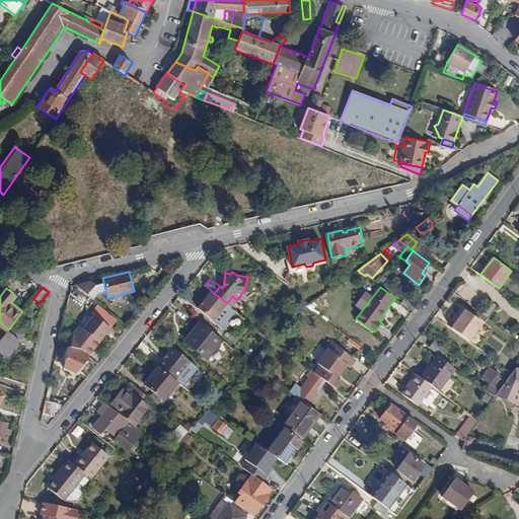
[(198,307),(221,326),(234,309),(227,303),(214,293),(212,291),(198,307)]
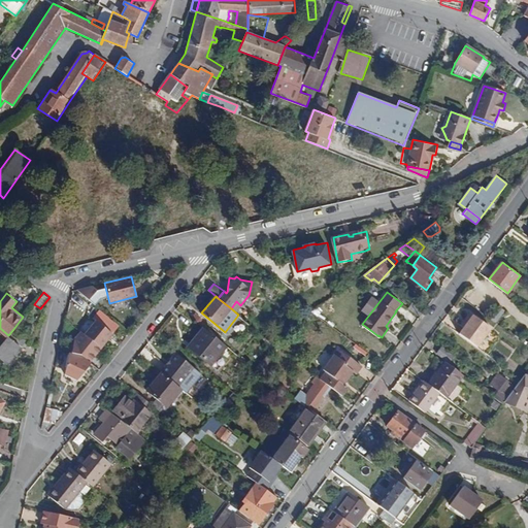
[(421,317),(425,311),(413,302),(408,308),(421,317)]
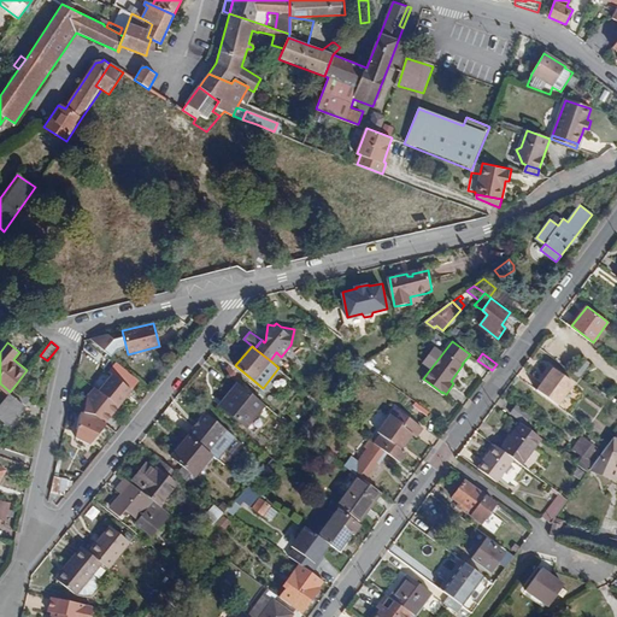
[(386,378),(388,375),(375,365),(377,362),(374,358),(365,363),(386,378)]
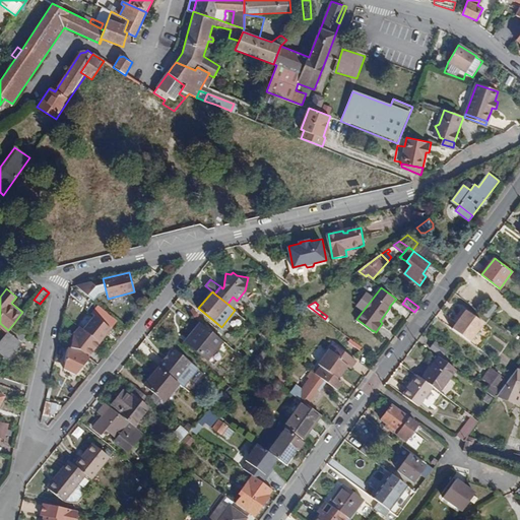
[(490,302),(483,315),(492,318),(498,305),(490,302)]
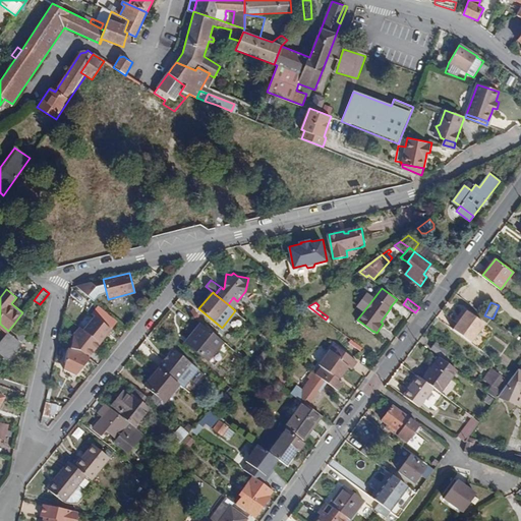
[(459,322),(454,328),(472,342),(486,323),(465,307),(460,314),(463,316),(459,322)]
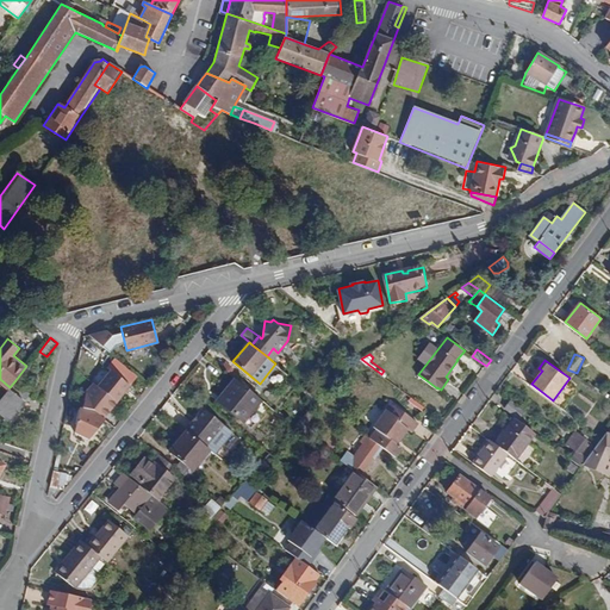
[(99,386),(118,402),(131,385),(112,371),(99,386)]
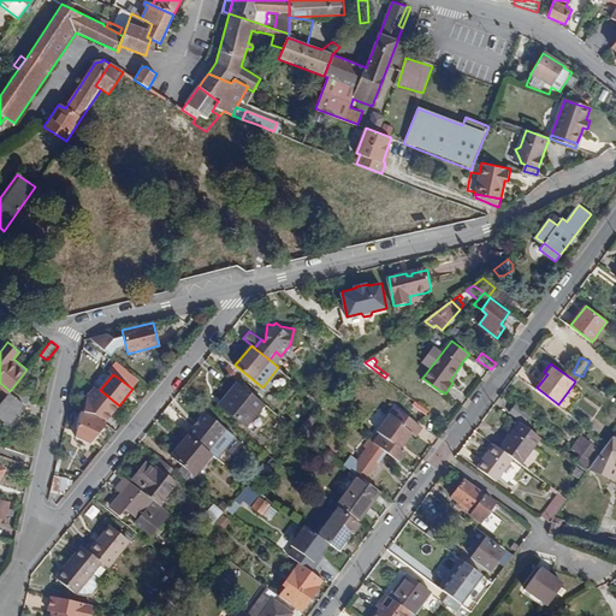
[(247,427),(265,403),(238,381),(219,404),(247,427)]
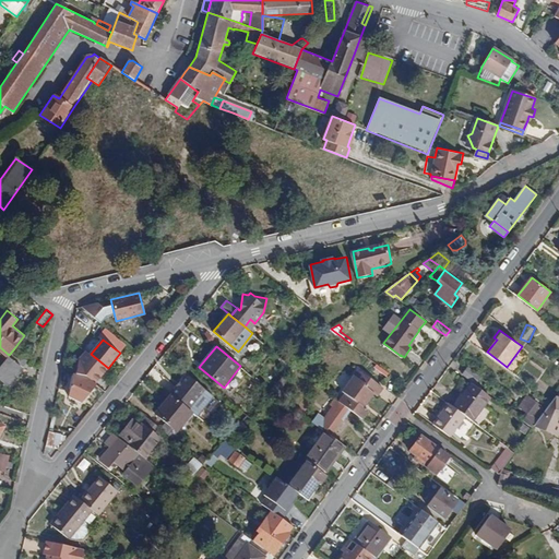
[(0,365),(0,377),(9,385),(23,367),(23,366),(27,359),(14,348),(9,355),(0,365)]
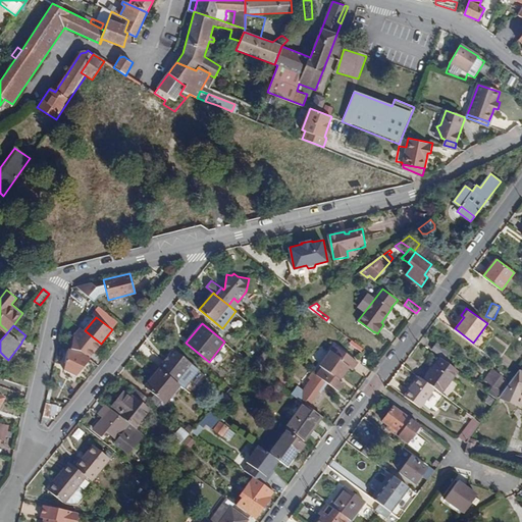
[(272,342),(277,346),(282,340),(277,335),(272,342)]
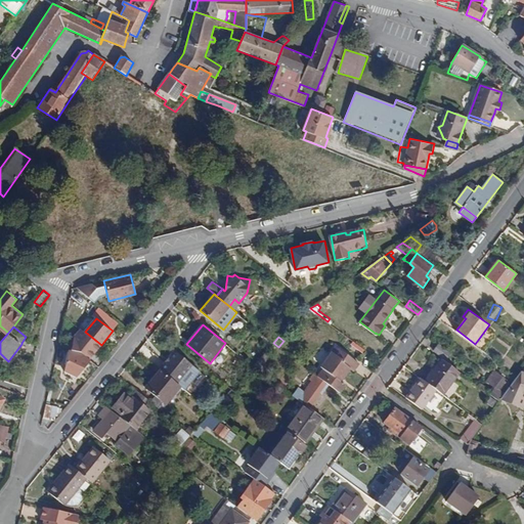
[(435,350),(447,359),(452,352),(440,343),(435,350)]
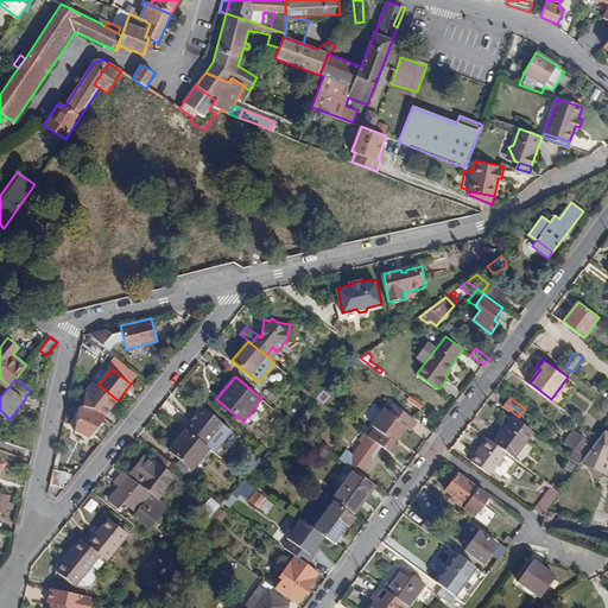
[(407,425),(411,428),(417,419),(390,400),(372,424),(375,428),(369,436),(381,445),(394,455),(403,444),(397,441),(407,425)]
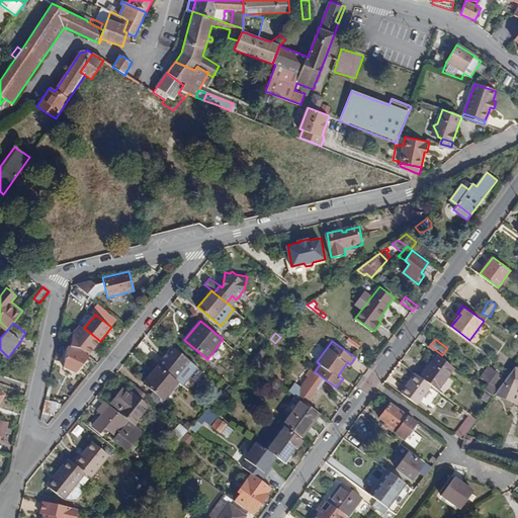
[(69,345),(65,366),(76,371),(90,355),(81,348),(69,345)]
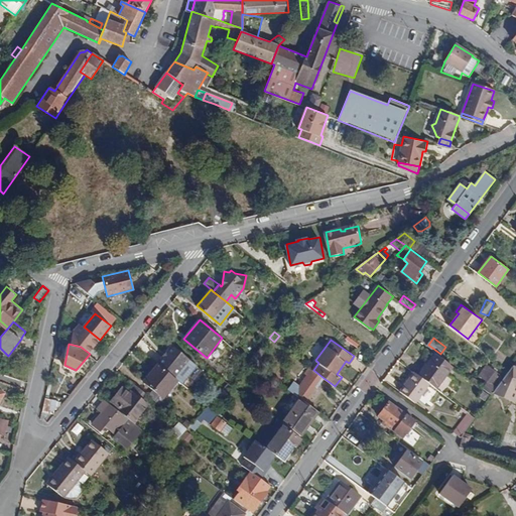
[(158,363),(174,377),(178,380),(182,383),(198,365),(172,345),(157,363),(158,363)]
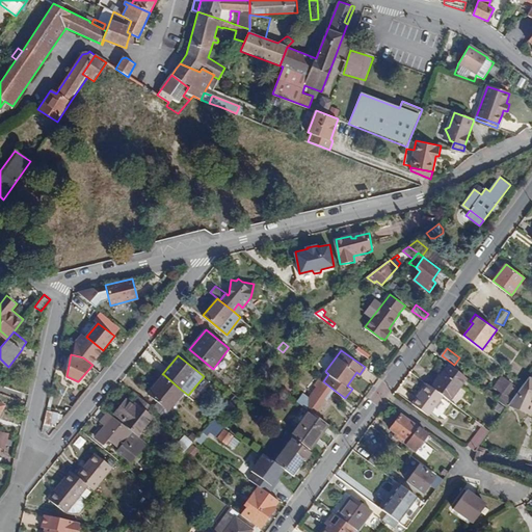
[(271,374),(269,373),(276,364),(269,357),(257,371),(267,379),(271,374)]
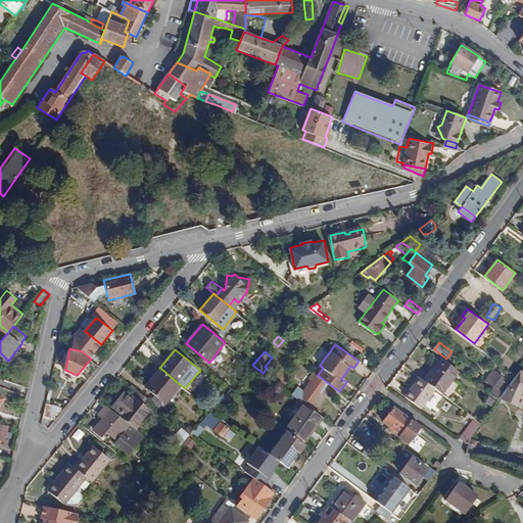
[(462,383),(455,378),(461,371),(442,358),(426,380),(438,389),(449,397),(462,383)]
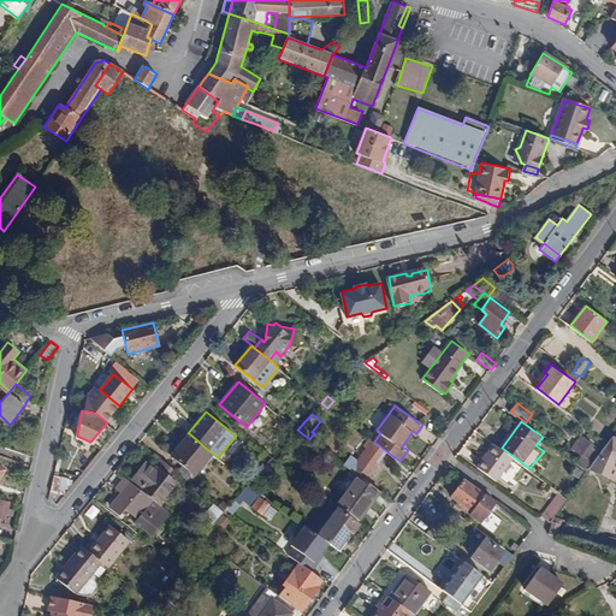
[(195,475),(213,454),(208,450),(189,433),(171,456),(183,466),(178,472),(195,486),(200,479),(195,475)]
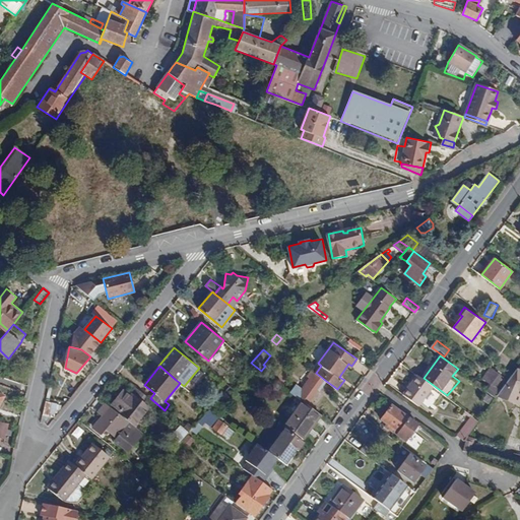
[(502,390),(496,386),(503,376),(493,368),(484,379),(493,384),(488,391),(496,397),(498,395),(502,390)]
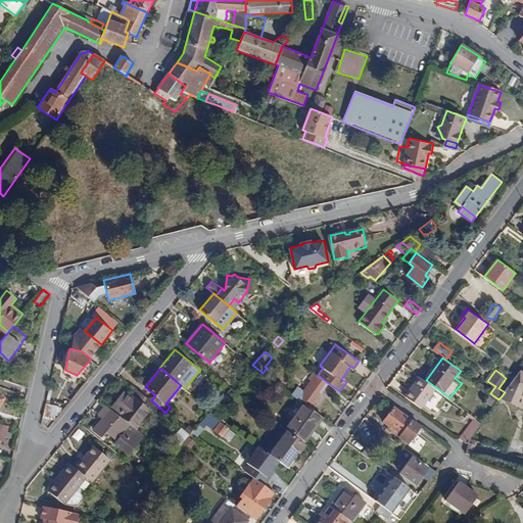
[(522,405),(522,371),(520,370),(505,392),(501,397),(522,407),(522,405)]
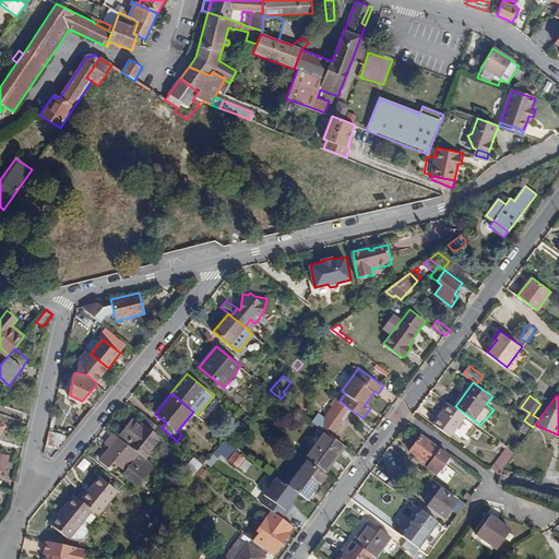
[(324,431),(331,436),(351,409),(340,401),(336,399),(330,407),(332,409),(325,417),(319,413),(312,421),(324,431)]
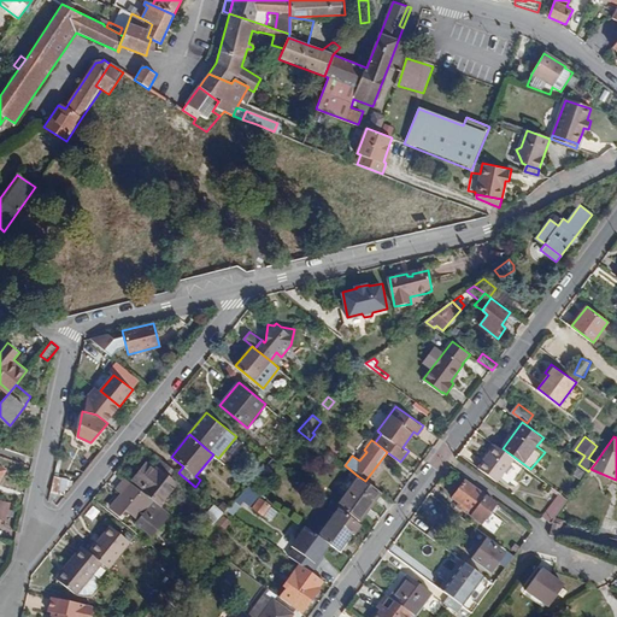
[(481,469),(500,483),(517,459),(503,448),(498,445),(481,469)]
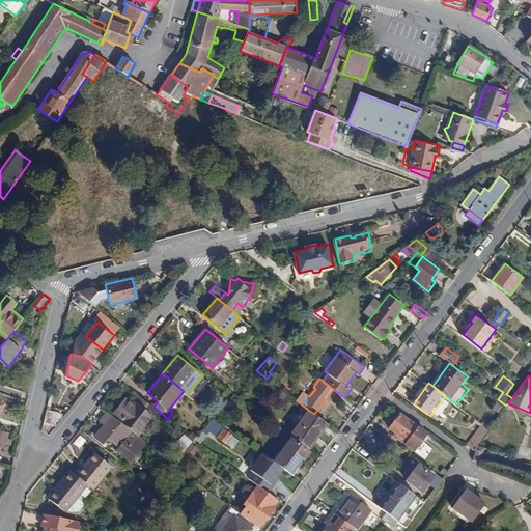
[(133,430),(137,434),(152,416),(145,410),(150,404),(138,394),(133,400),(137,404),(136,406),(127,398),(116,413),(124,420),(122,422),(133,430)]
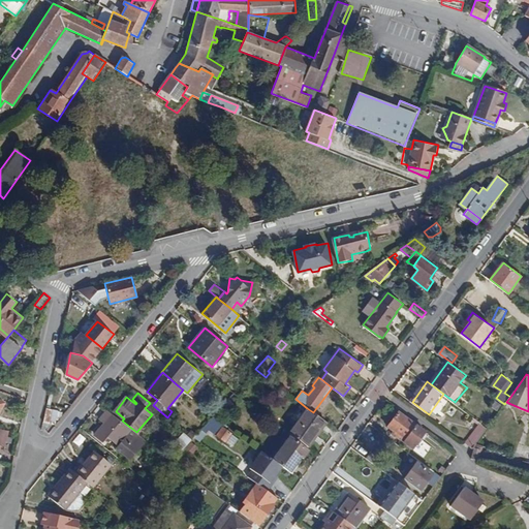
[(492,405),(499,410),(502,405),(496,400),(492,405)]
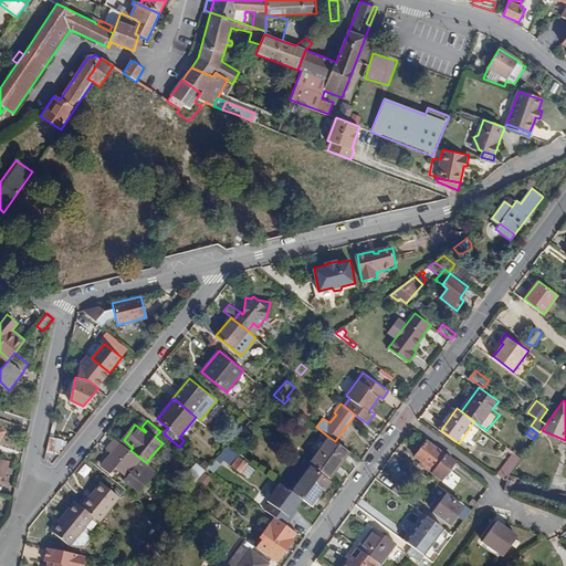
[(48,450),(60,452),(62,438),(51,435),(48,450)]
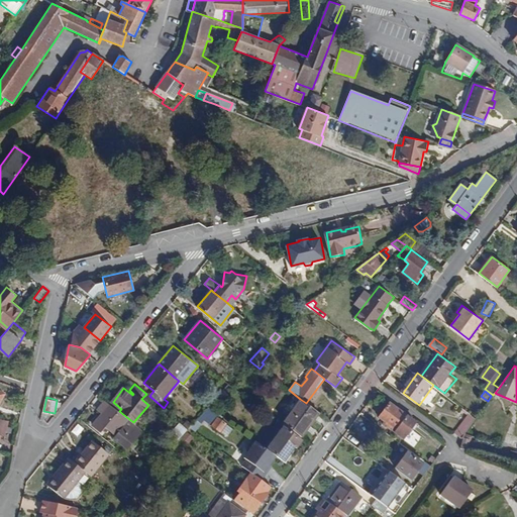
[(308,428),(306,427),(317,411),(306,403),(300,399),(283,422),(302,436),(308,428)]
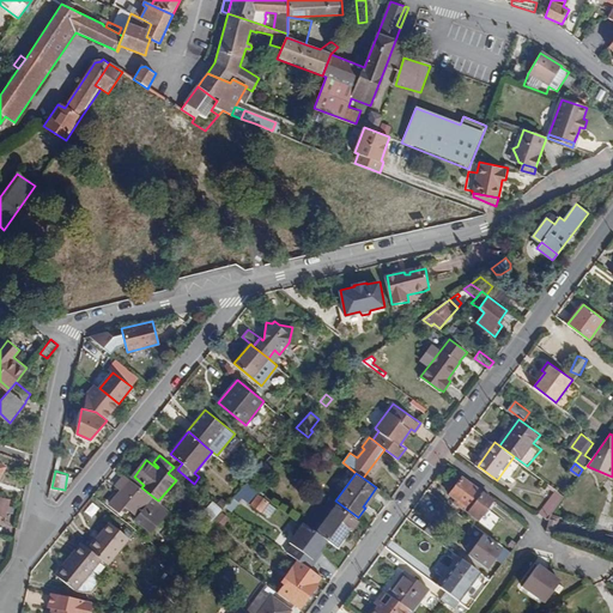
[(135,517),(152,532),(169,510),(158,501),(153,497),(152,498),(125,475),(116,485),(122,489),(110,503),(119,510),(122,508),(126,511),(129,507),(138,514),(135,517)]
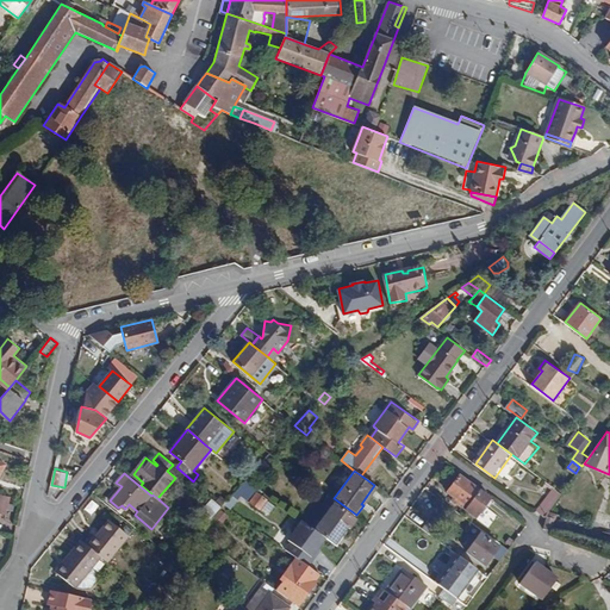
[(478,517),(492,498),(461,474),(448,491),(456,498),(455,500),(478,517)]
